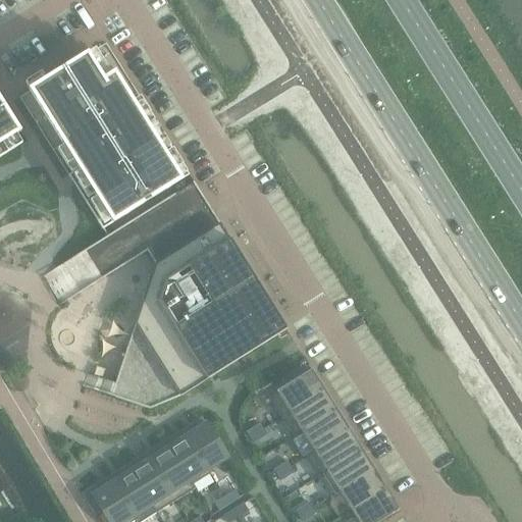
[(87,56),(30,92),(79,169),(68,175),(102,230),(189,176),(155,121),(147,126),(114,74),(103,82),(87,56)]
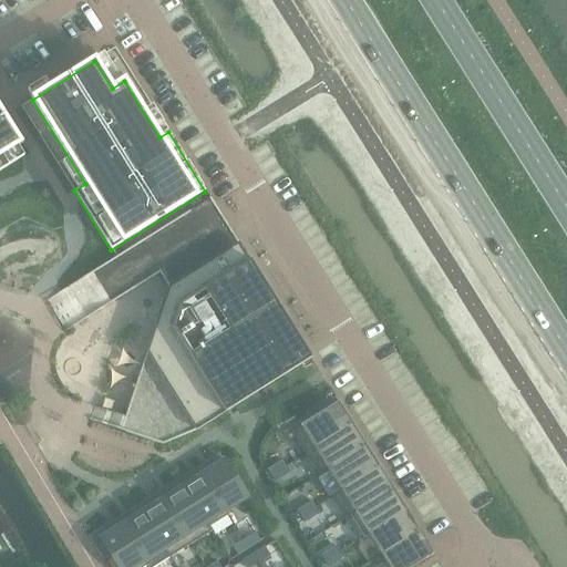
[(0,172),(24,156),(18,145),(21,143),(0,109),(0,172)]
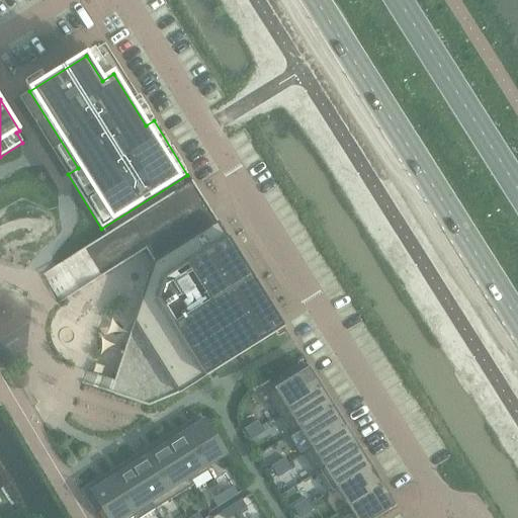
[(194,185),(192,182),(63,263),(79,290),(60,303),(60,304),(66,300),(146,250),(154,263),(114,381),(86,371),(82,384),(85,385),(146,406),(149,407),(179,394),(207,375),(214,371),(283,328),(194,185)]
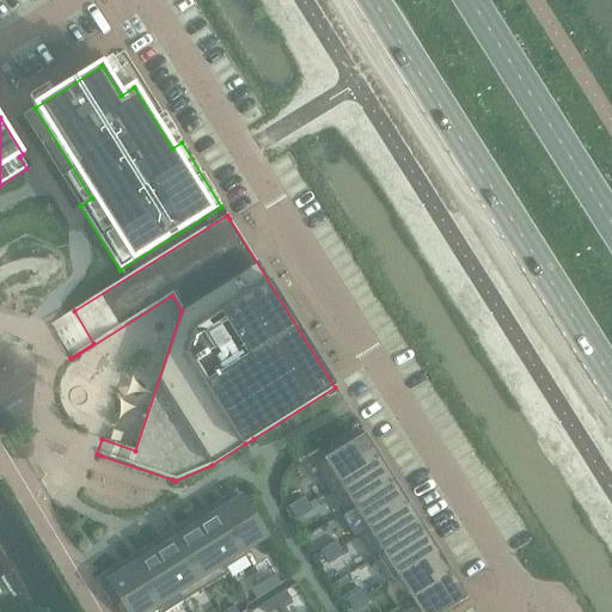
[(329,491),(380,459),(365,435),(354,442),(341,451),(314,467),(329,491)]
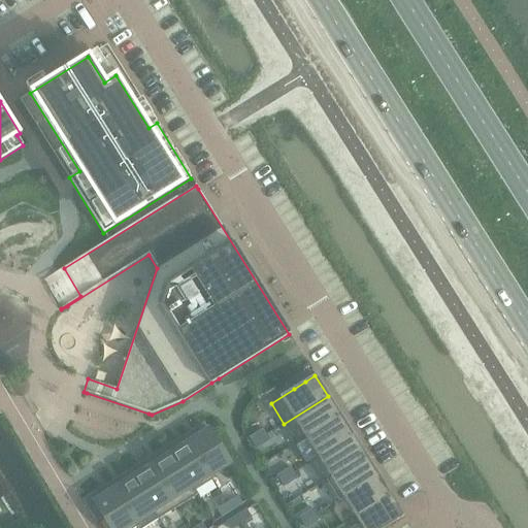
[(301,376),(290,383),(294,389),(305,382),(301,376)]
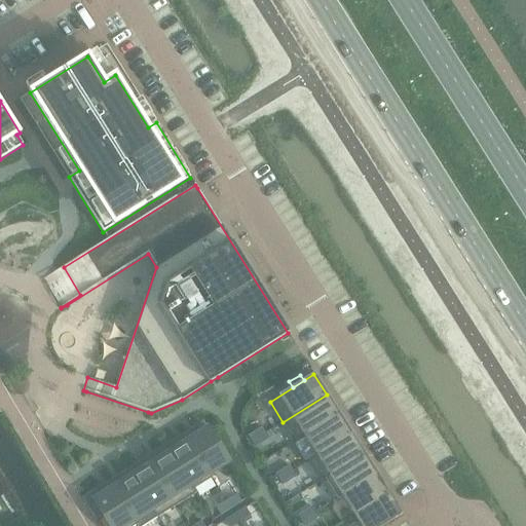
[(296,442),(339,414),(327,395),(283,422),(296,442)]
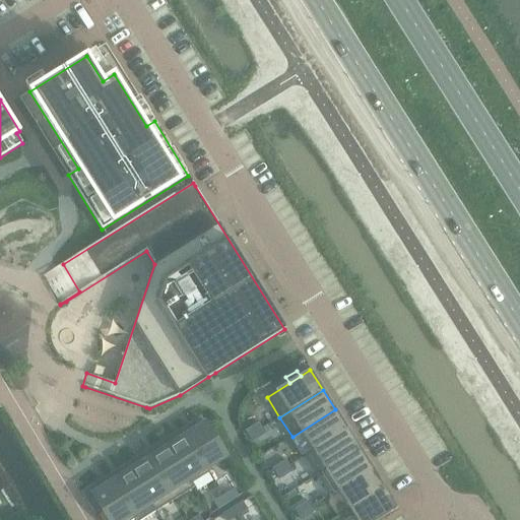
[(305,456),(347,430),(335,409),(293,437),(293,438),(301,433),(312,450),(304,455),(305,456)]
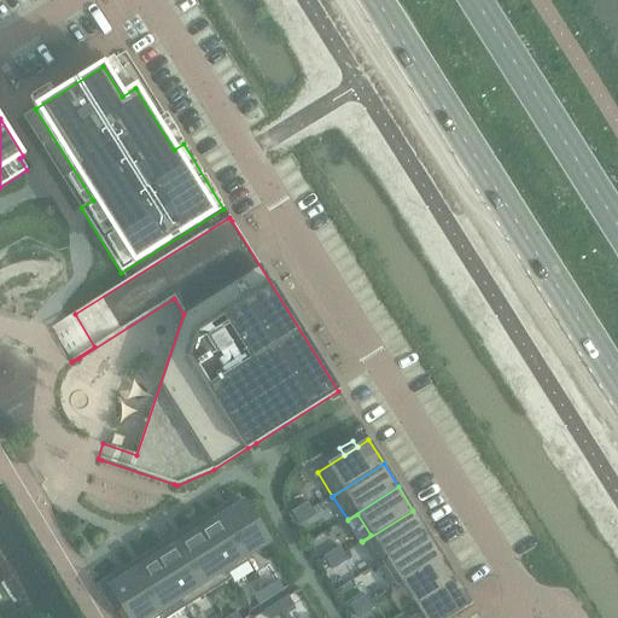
[(308,520),(316,516),(308,502),(299,508),(308,520)]
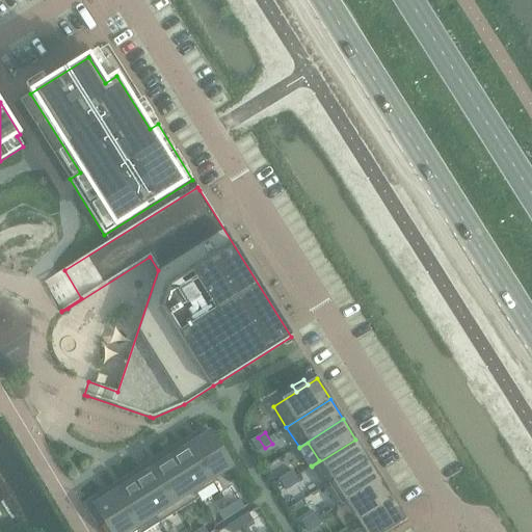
[(232,467),(210,433),(190,446),(214,483),(215,483),(212,478),(232,467)]
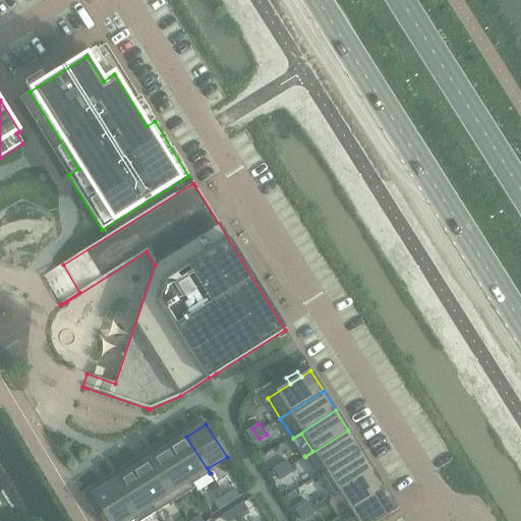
[(259,439),(252,428),(246,432),(252,443),(259,439)]
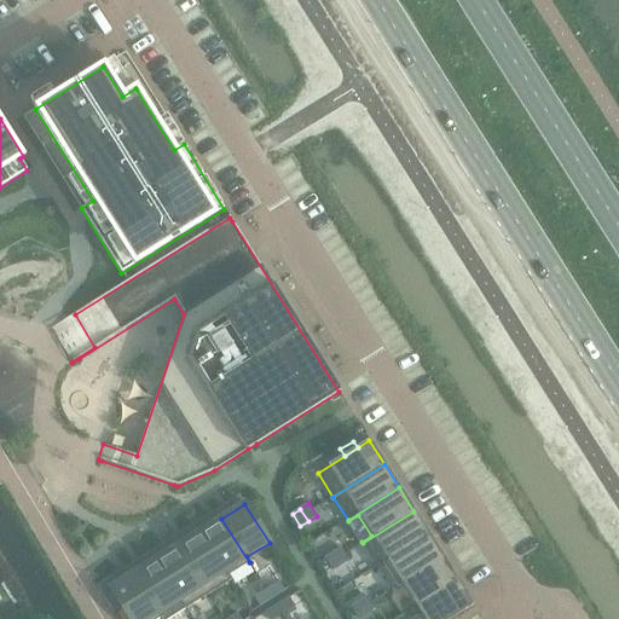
[(377,567),(428,534),(414,512),(363,543),(377,567)]
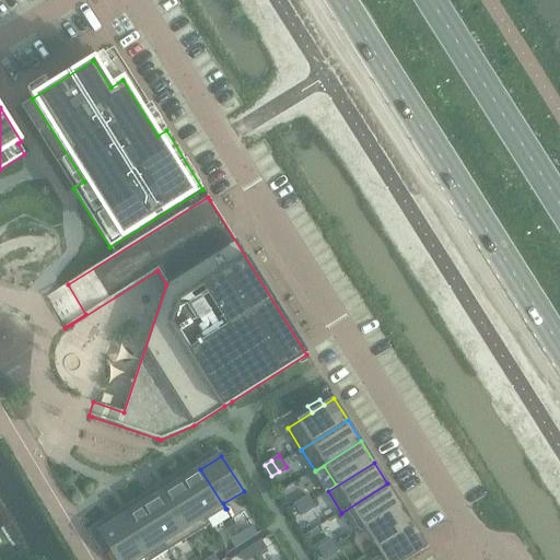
[(225,509),(200,469),(181,481),(208,526),(209,525),(207,521),(225,509)]
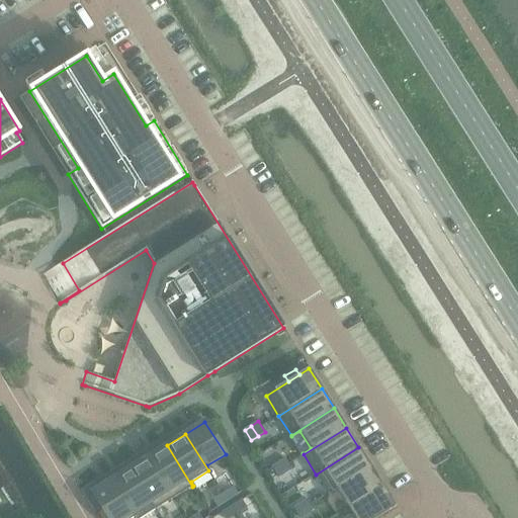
[(192,487),(167,445),(149,457),(174,498),(192,487)]
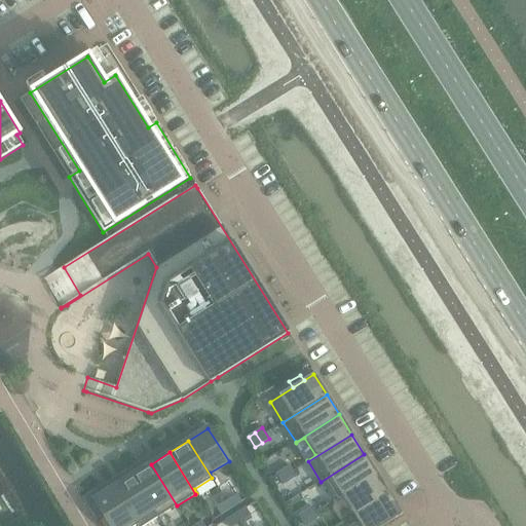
[(374,476),(376,474),(364,454),(321,482),(333,501),(374,476)]
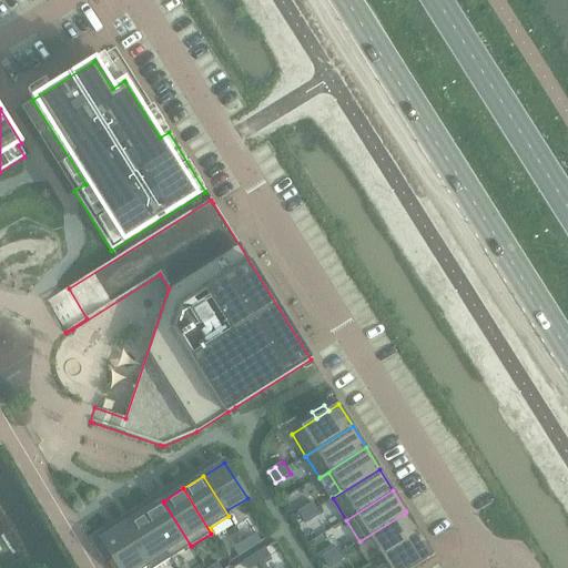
[(191,546),(163,501),(142,514),(171,559),(191,546)]
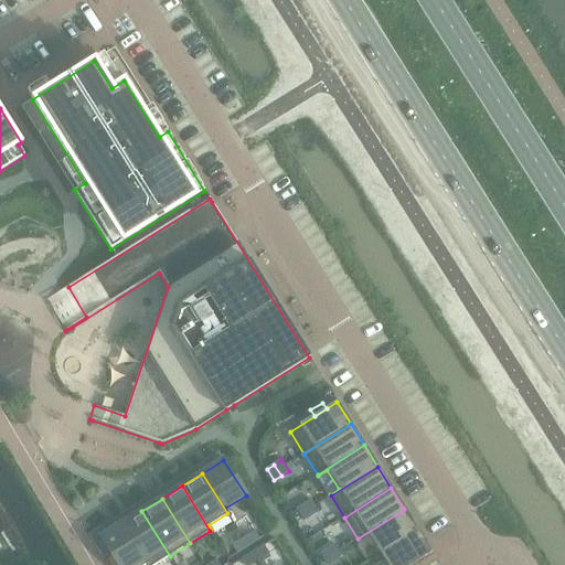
[(311,501),(304,505),(311,516),(318,512),(311,501)]
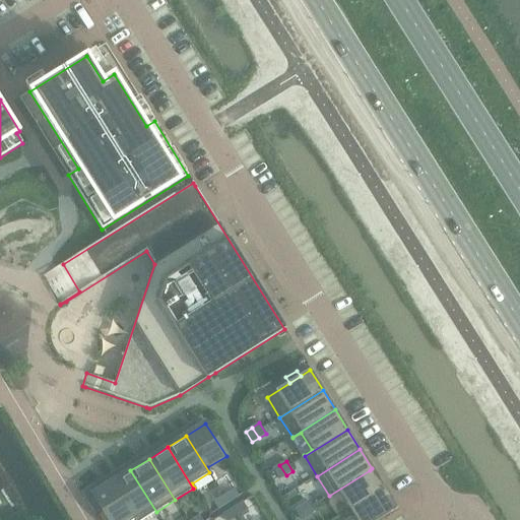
[(272,469),(279,479),(286,475),(279,465),(272,469)]
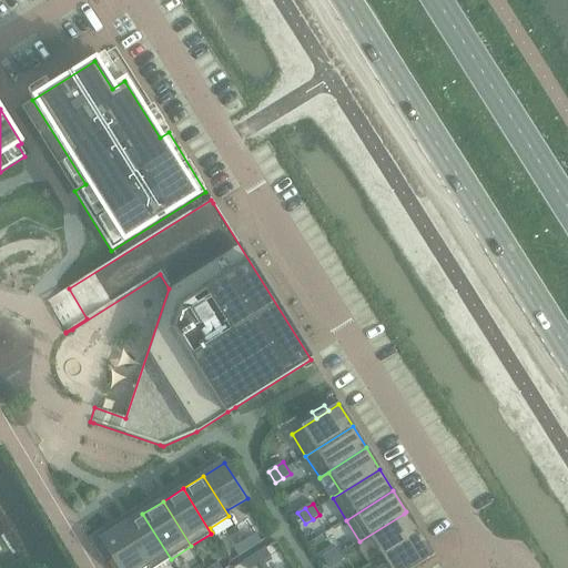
[(417,535),(419,534),(406,511),(404,514),(359,541),(361,543),(369,537),(382,557),(417,535)]
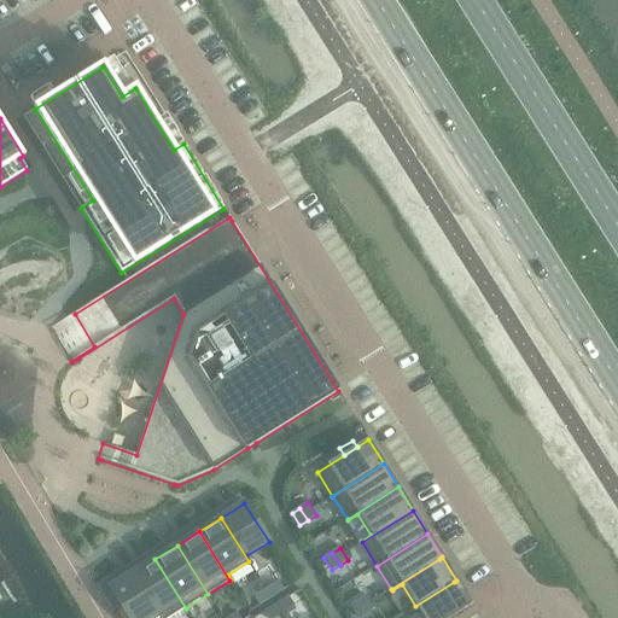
[(186,608),(155,559),(133,573),(161,617),(162,616),(158,611),(179,599),(185,608),(186,608)]
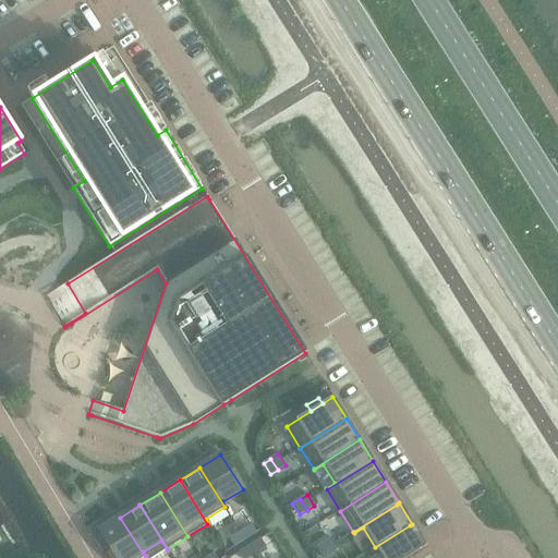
[(143,557),(145,557),(120,518),(99,531),(109,547),(110,547),(116,557),(143,557)]
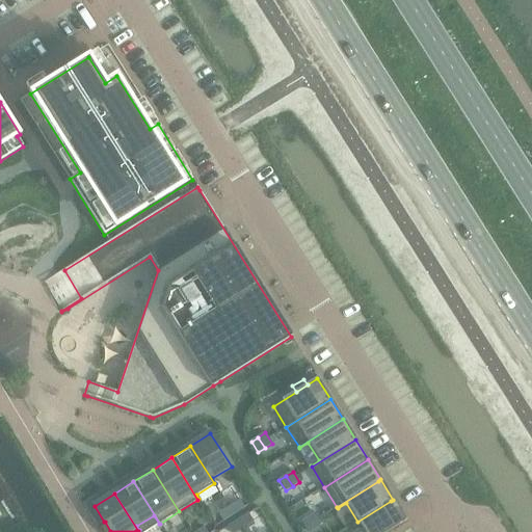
[(364,531),(388,531),(406,521),(393,500),(391,501),(357,522),(364,531)]
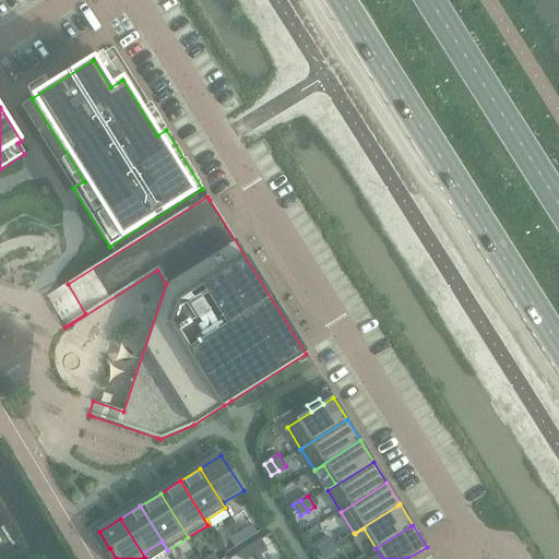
[(241,534),(246,542),(257,534),(252,527),(241,534)]
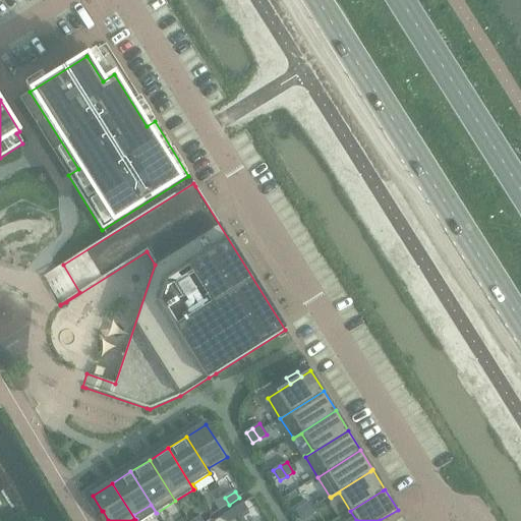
[(225,498),(215,504),(219,511),(229,505),(225,498)]
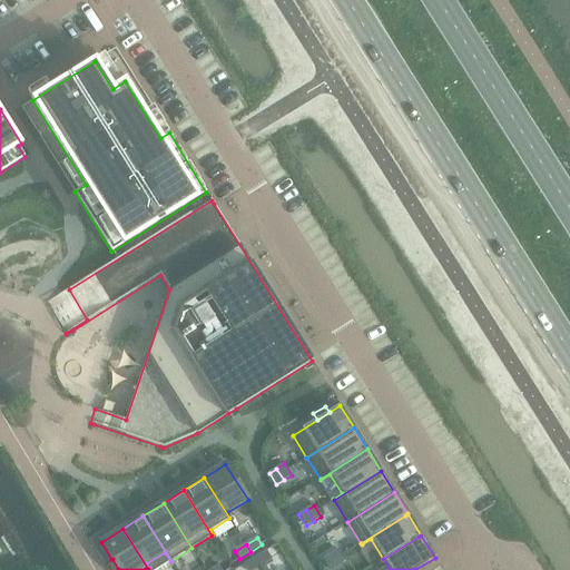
[(266,550),(254,558),(259,564),(271,558),(266,550)]
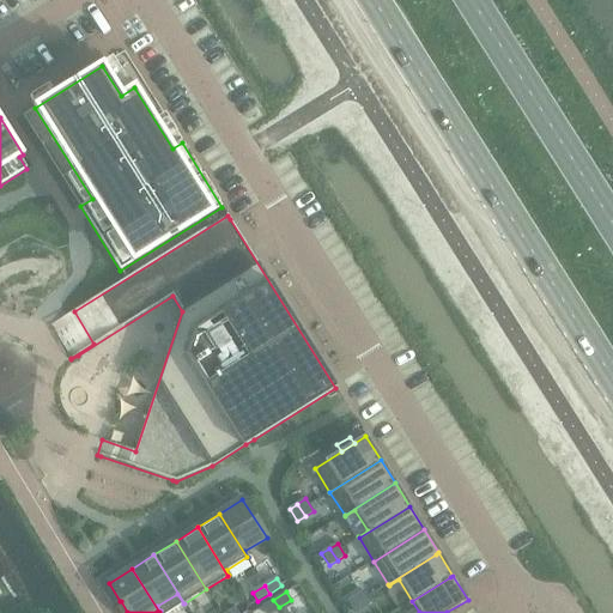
[(364,592),(356,596),(363,608),(371,604),(364,592)]
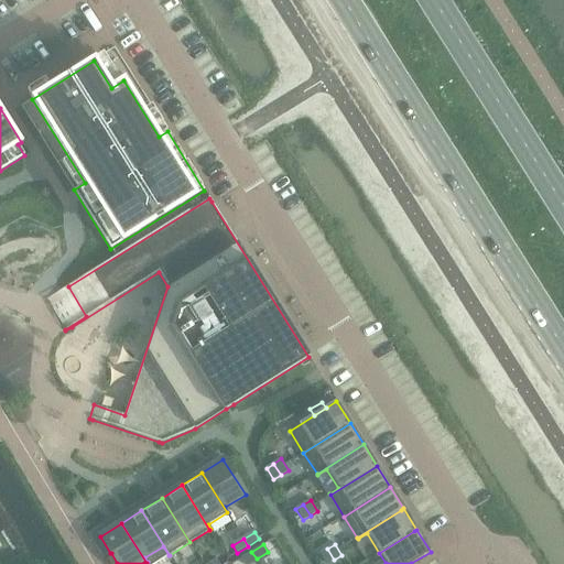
[(320,553),(326,563),(327,563),(334,560),(327,549),(320,553)]
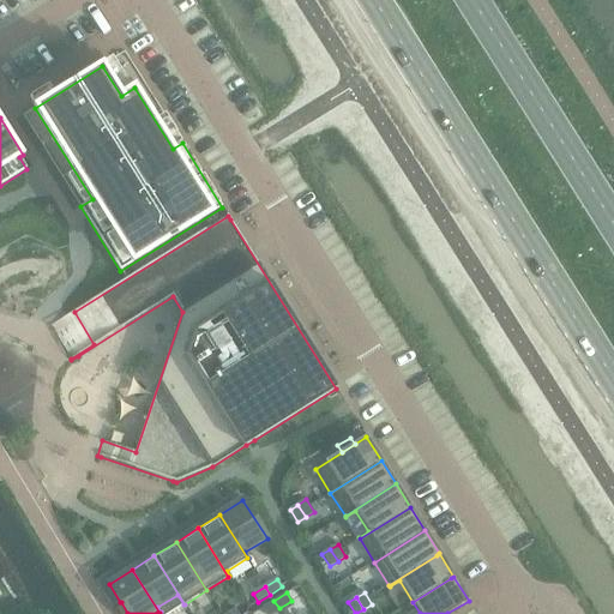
[(274,601),(262,608),(265,613),(270,613),(280,608),(274,601)]
